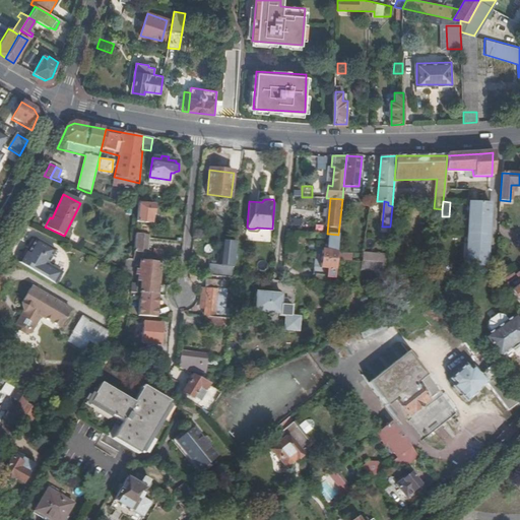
[(469,264),(488,265),(489,245),(484,245),(486,222),(491,222),(493,202),(474,201),(472,223),(469,223),(467,241),(471,242),(469,264)]
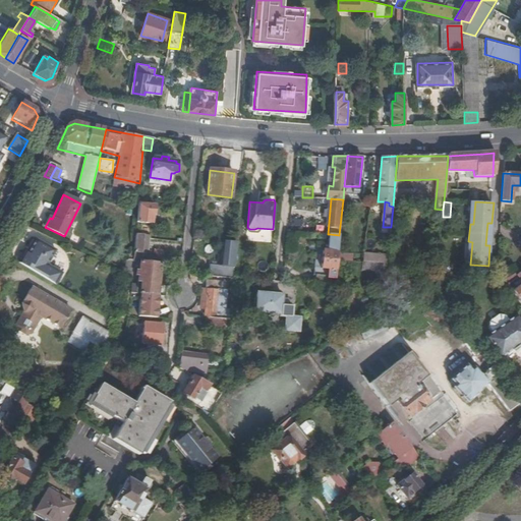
[(136,211),(135,223),(151,224),(151,216),(153,216),(154,207),(137,205),(136,211)]
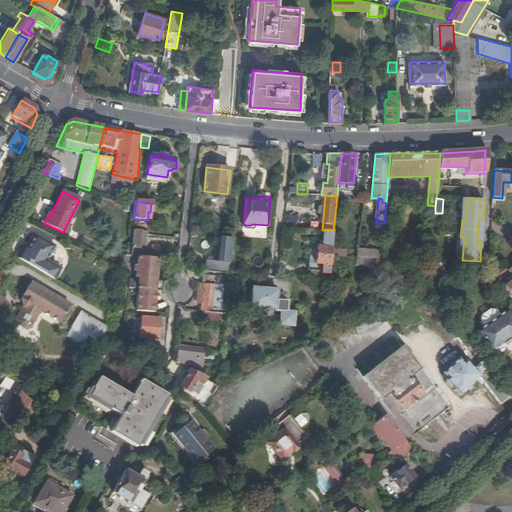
[(132,230),(130,249),(147,250),(147,246),(144,245),(145,235),(145,231),(132,230)]
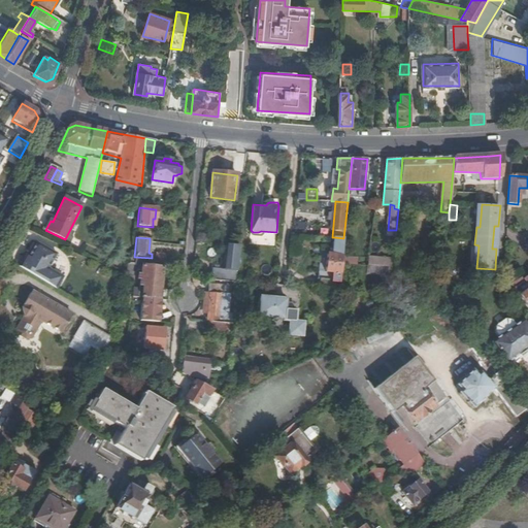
[(319,279),(339,282),(343,238),(334,237),(332,254),(328,254),(326,272),(320,271),(319,279)]
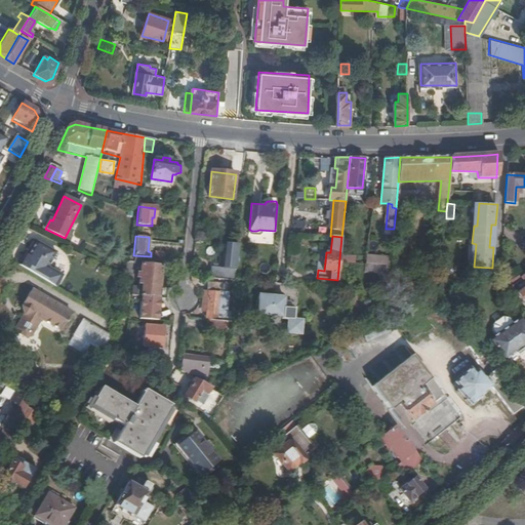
[(26,251),(17,266),(56,289),(64,277),(48,269),(57,254),(36,242),(29,253),(26,251)]
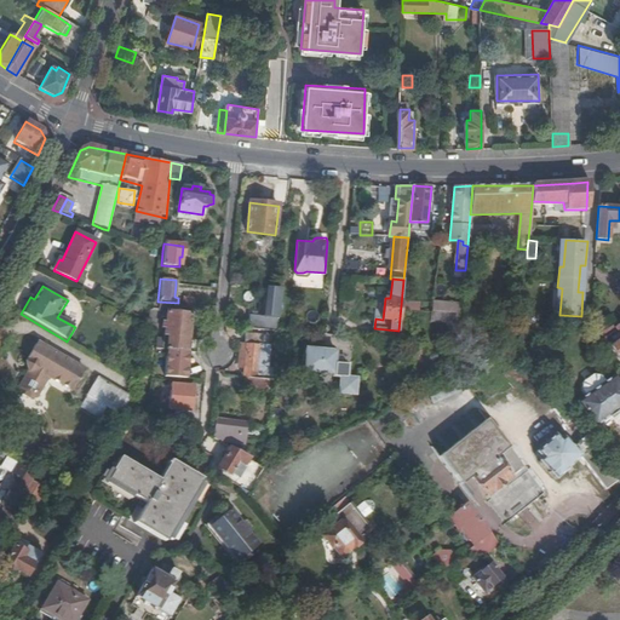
[(277,329),(281,288),(268,287),(264,287),(262,316),(251,315),(250,328),(267,331),(276,332),(277,329)]
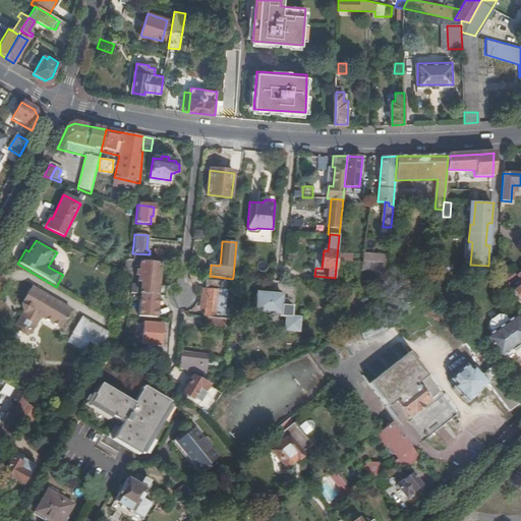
[(129,285),(129,293),(157,295),(162,255),(156,255),(150,254),(132,253),(132,262),(139,263),(138,272),(136,271),(135,276),(137,277),(137,286),(129,285)]
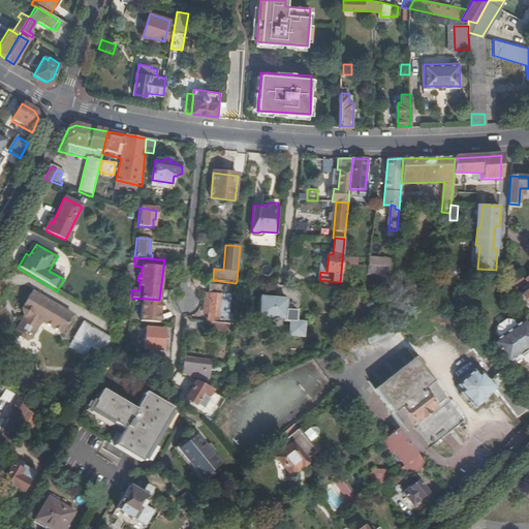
[(371,257),(370,265),(393,268),(394,259),(371,257)]
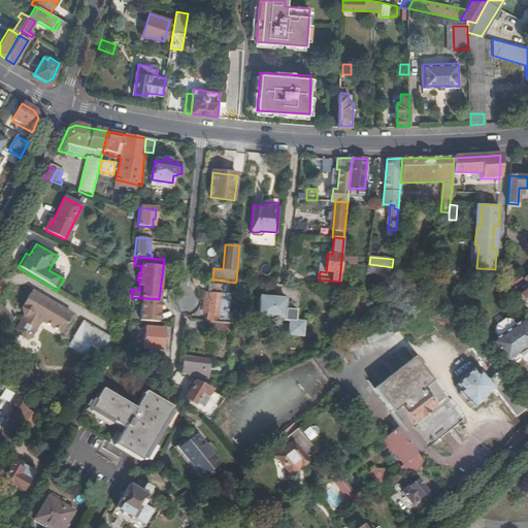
[(369,264),(367,264),(366,272),(392,275),(392,267),(369,264)]
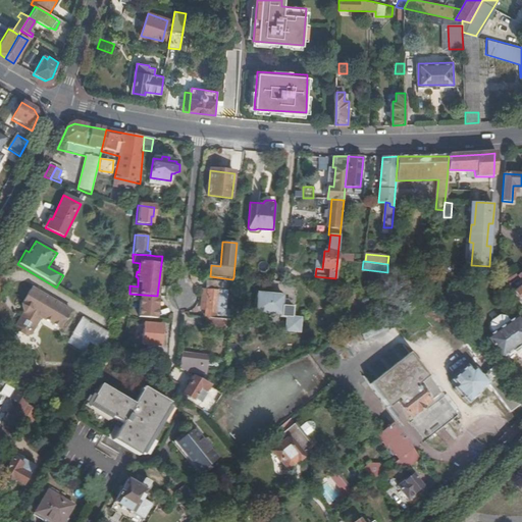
[(521,282),(511,290),(518,299),(521,296),(521,268),(515,273),(521,282)]
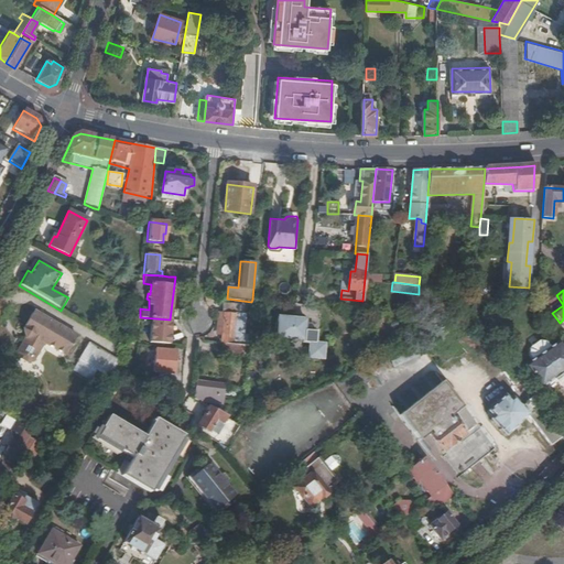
[(248,346),(248,339),(234,338),(236,314),(242,315),(242,313),(243,306),(226,304),(224,318),(223,336),(221,343),(248,346)]
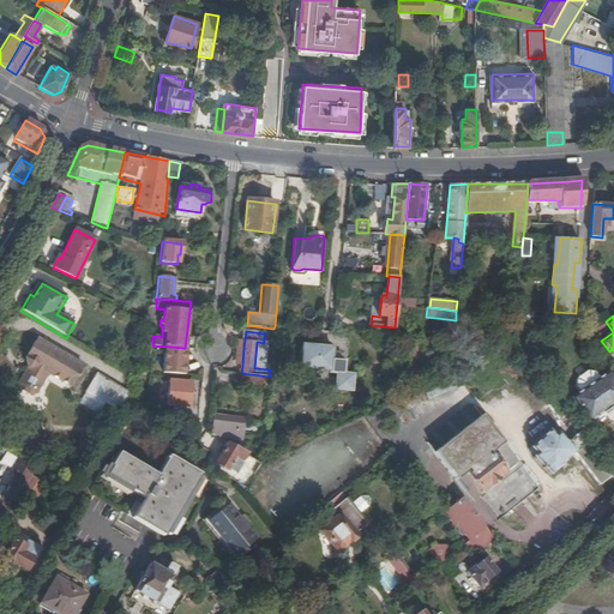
[(374,343),(393,347),(395,337),(375,333),(374,343)]
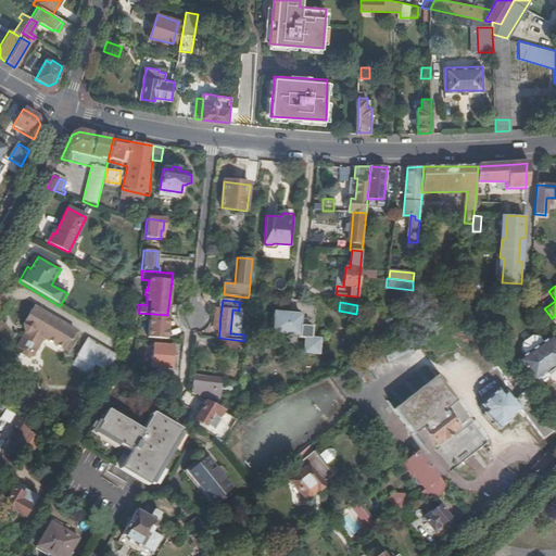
[(26,336),(26,337),(27,339),(24,339),(21,343),(23,350),(29,354),(36,352),(40,345),(46,337),(64,348),(76,327),(37,303),(24,323),(27,333),(26,336)]
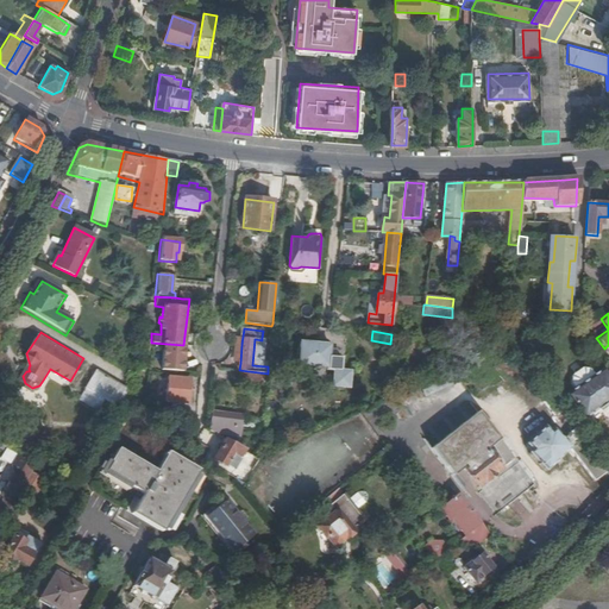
[(262,338),(262,340),(255,339),(252,365),(268,366),(269,360),(264,360),(267,338),(262,338)]
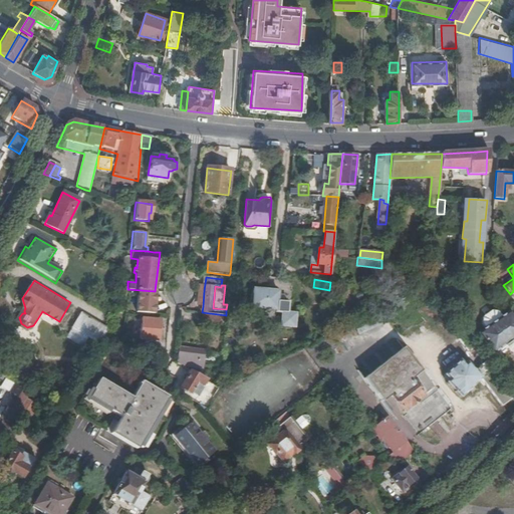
[(253,289),(252,307),(275,310),(275,312),(281,313),(280,326),(294,327),(295,313),(287,312),(288,302),(278,301),(279,291),(253,289)]
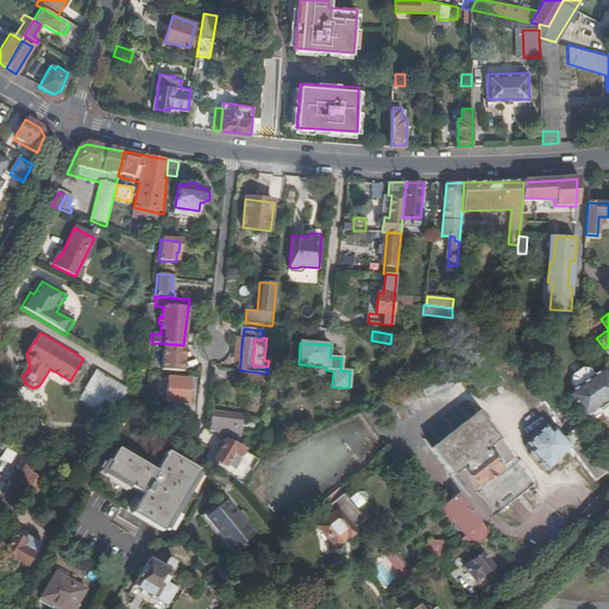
[(186,350),(164,347),(163,362),(155,360),(154,368),(182,371),(186,350)]
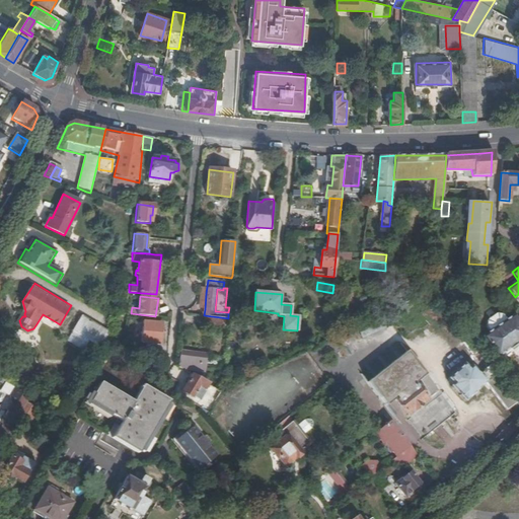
[(518,341),(518,323),(512,314),(482,337),(497,358),(508,349),(509,350),(515,345),(515,344),(518,341)]
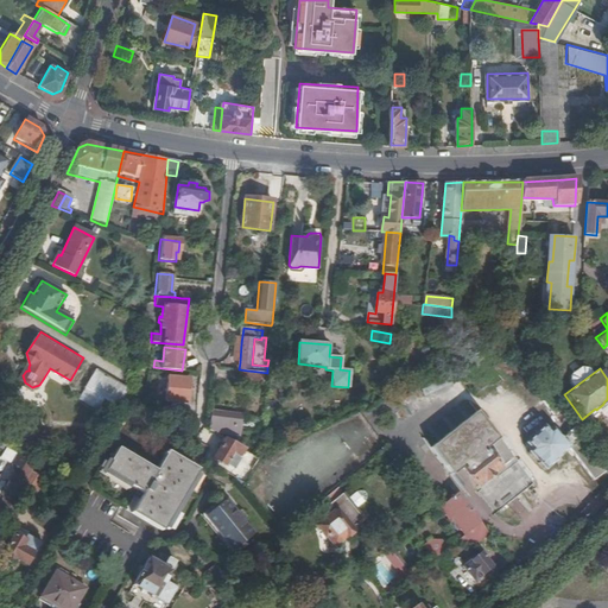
[(124,406),(135,388),(103,369),(93,387),(86,399),(105,410),(112,399),(124,406)]
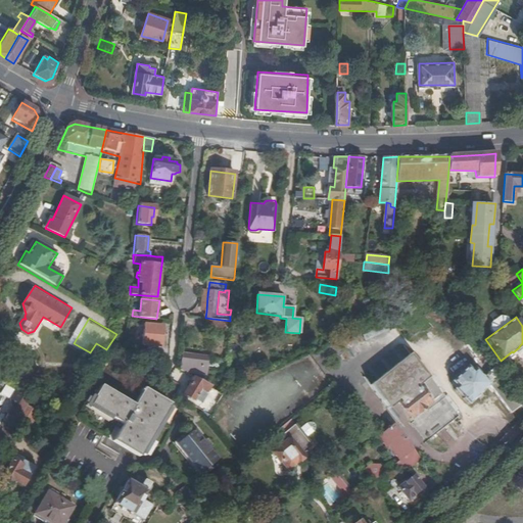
[(203,328),(229,330),(230,321),(205,318),(204,318),(203,328)]
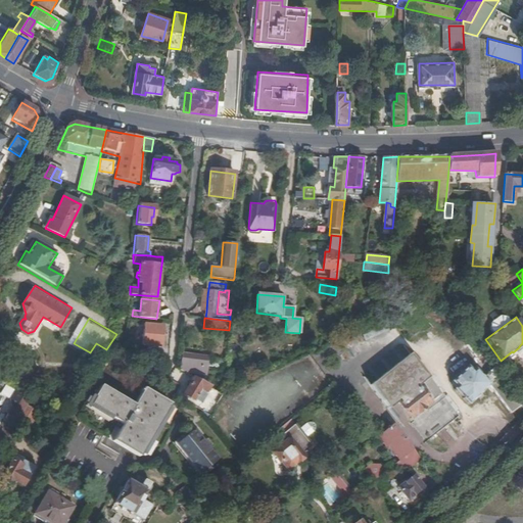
[(161,345),(163,326),(145,323),(143,343),(161,345)]
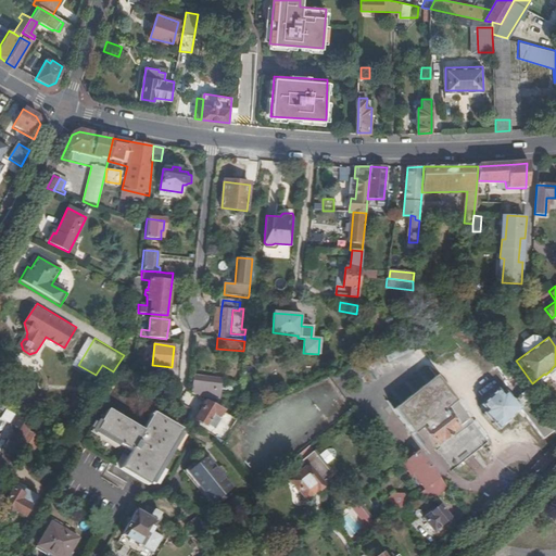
[(501,362),(494,367),(505,379),(512,374),(501,362)]
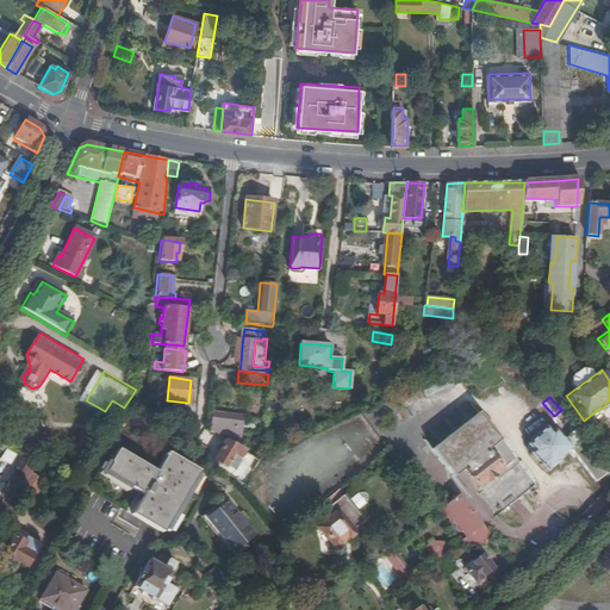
[(567,417),(562,409),(551,421),(556,428),(567,417)]
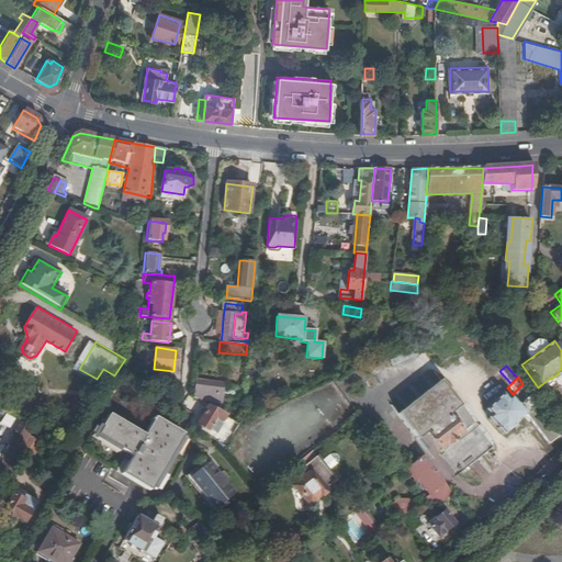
[(223,383),(194,380),(193,397),(201,401),(221,404),(223,383)]
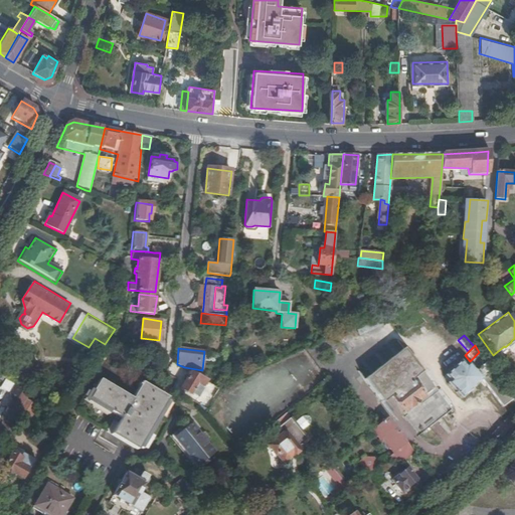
[(392,396),(404,412),(436,389),(404,349),(365,379),(383,403),(392,396)]
